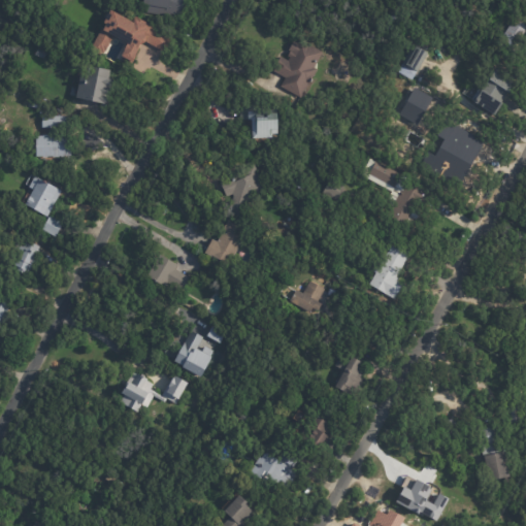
[(186,0),(183,19),(148,12),(149,4),(142,3),(142,0),(186,0)]
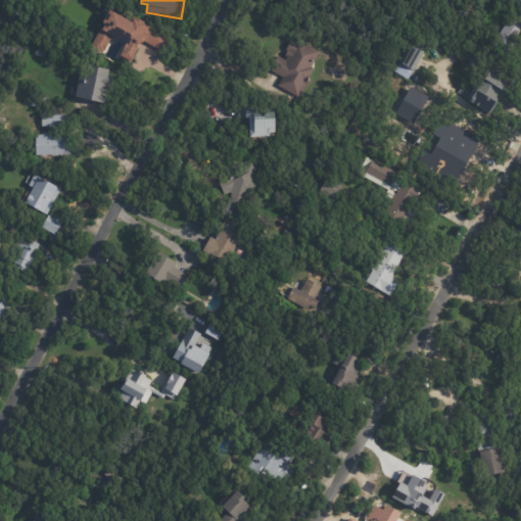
[(91,46),(104,52),(112,34),(128,41),(120,56),(131,61),(142,39),(163,49),(171,35),(134,16),(132,19),(109,8),(91,46)]
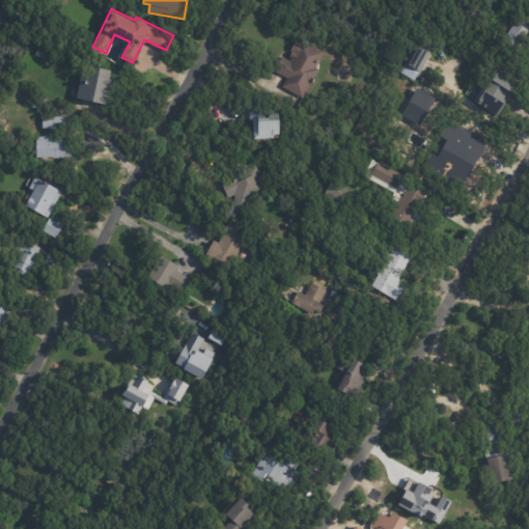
[(388,27),(396,10),(404,14),(395,30),(388,27)]
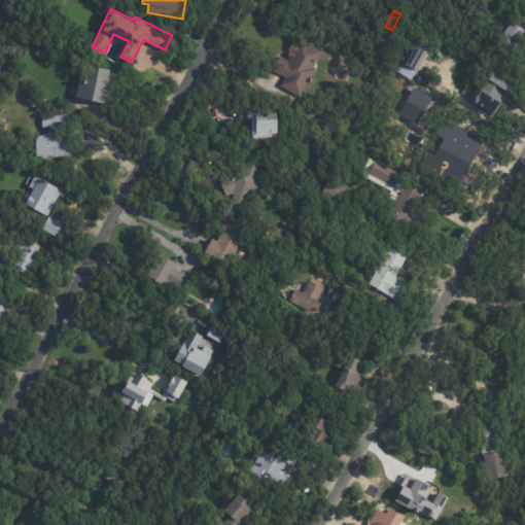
[(518,41),(512,53),(497,44),(511,22),(514,24),(517,19),(524,24),(524,30),(524,32),(518,41)]
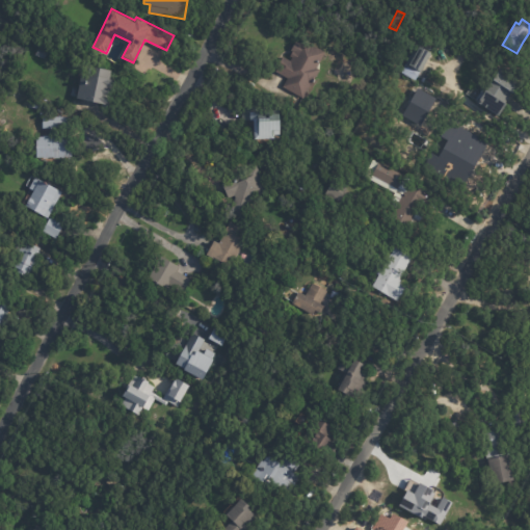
[(303,97),(284,86),(289,77),(276,71),(284,56),(291,60),(293,57),(291,56),(293,51),(291,50),(296,41),(300,43),(302,38),(325,51),(317,68),(320,69),(305,97),(303,97)]
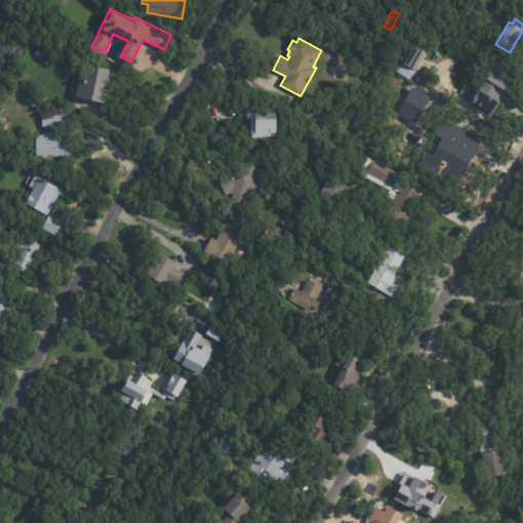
[(425,52),(426,52),(416,71),(415,70),(410,79),(397,71),(402,63),(401,62),(411,44),(425,52)]
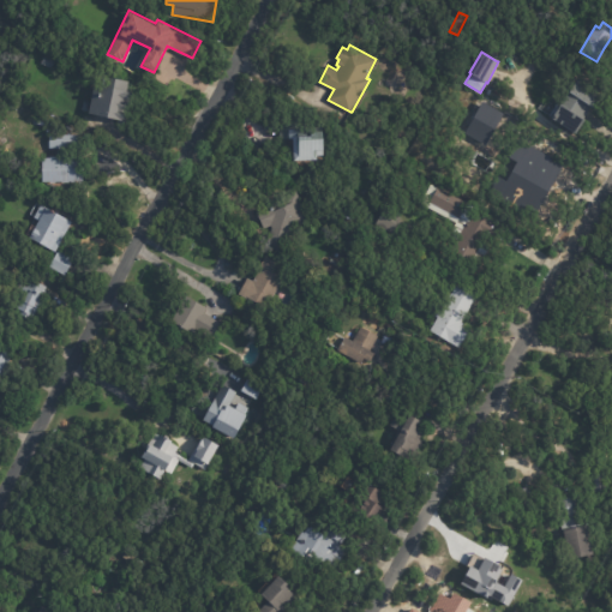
[(57,60),(52,69),(41,63),(46,54),(57,60)]
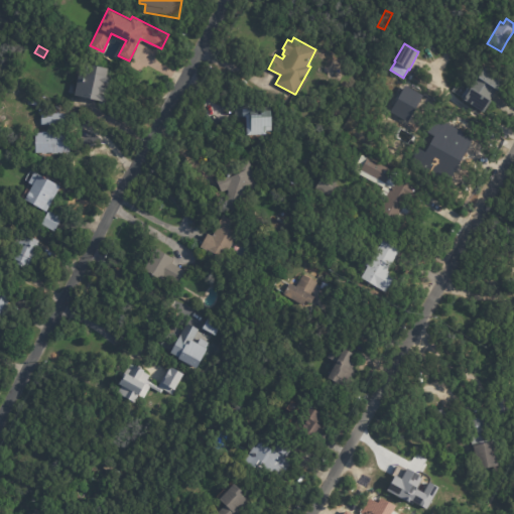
[(104,102),(73,96),(81,62),(108,69),(108,70),(112,71),(105,103),(104,102)]
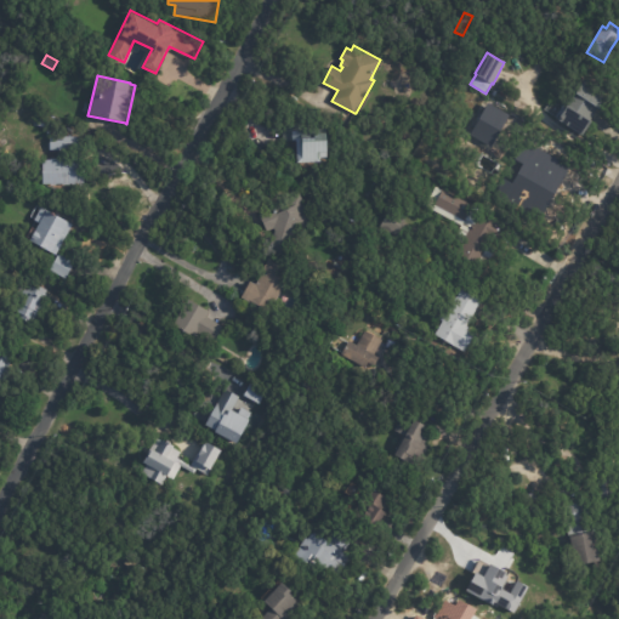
[(600,107),(581,136),(558,120),(584,79),(608,95),(600,107)]
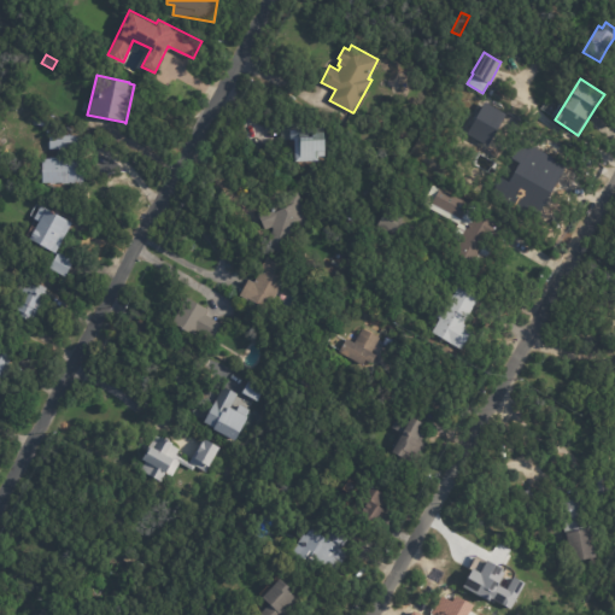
[(461,87),(485,100),(475,117),(451,104),(461,87)]
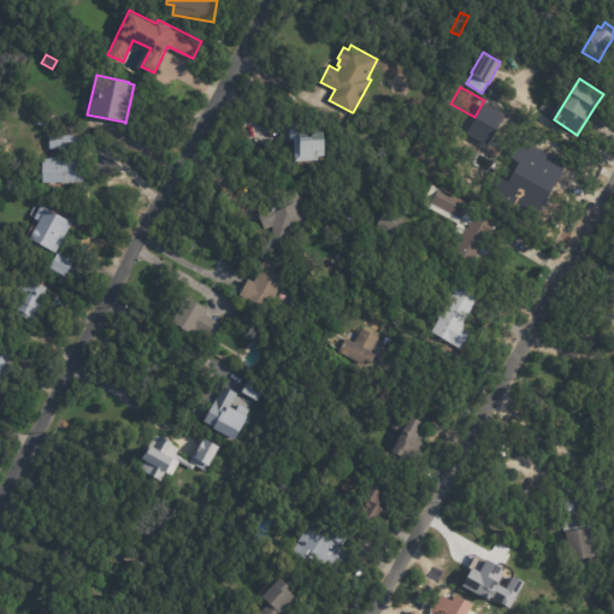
[(311,161),(293,163),(293,139),(278,140),(278,123),(297,123),(297,129),(300,129),(300,137),(310,137),(310,133),(323,133),(324,157),(317,157),(318,161),(311,161)]
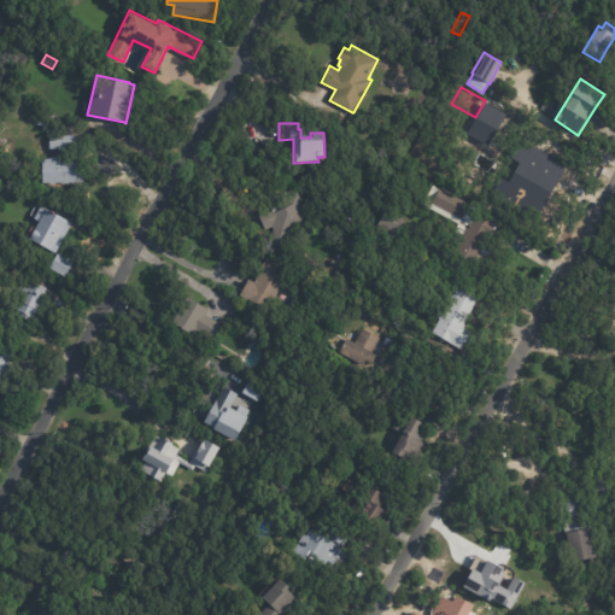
[(81,138),(82,150),(50,150),(50,135),(81,135),(81,138)]
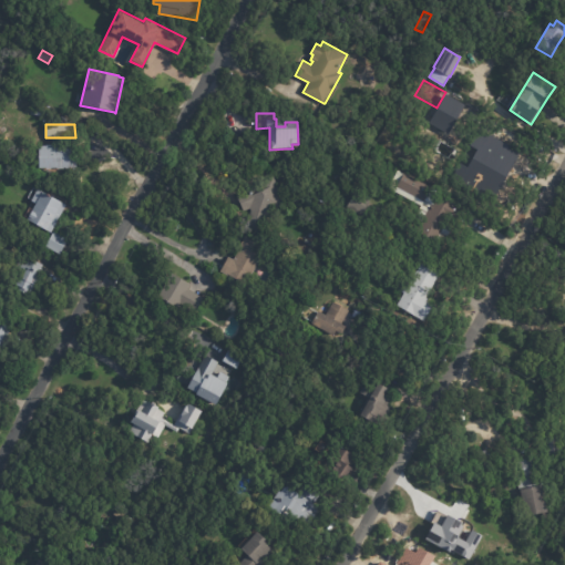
[(505,151),(497,165),(509,171),(500,188),(474,174),(491,143),(505,151)]
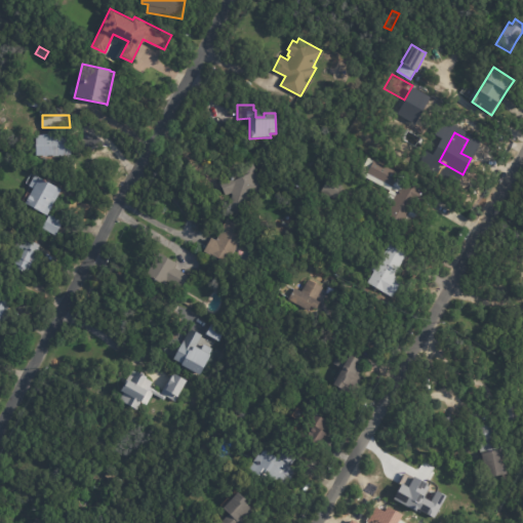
[(71,150),(71,156),(35,156),(35,135),(71,134),(71,150)]
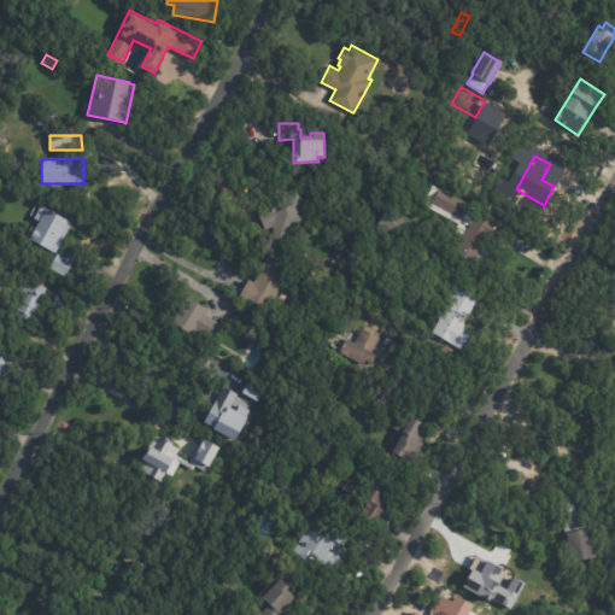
[(458,222),(469,203),(441,187),(431,206),(458,222)]
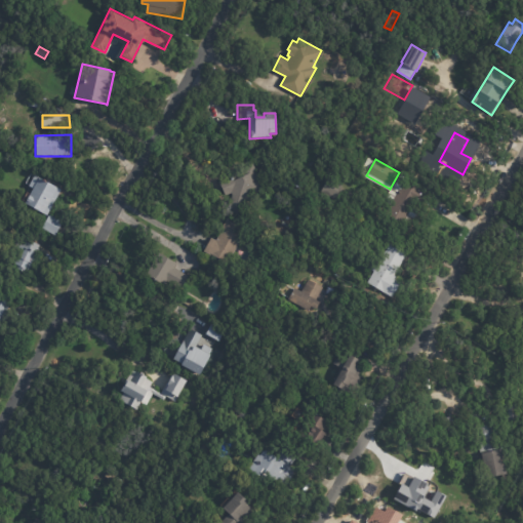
[(258,172),(263,182),(265,180),(269,189),(246,199),(243,210),(229,207),(233,195),(231,193),(225,196),(224,193),(224,192),(218,182),(239,171),(239,170),(253,163),(258,172)]
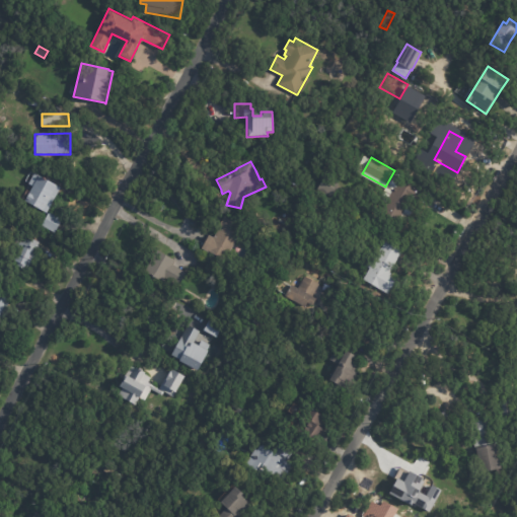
[(60,187),(46,214),(22,202),(26,194),(27,194),(31,186),(27,183),(33,172),(60,187)]
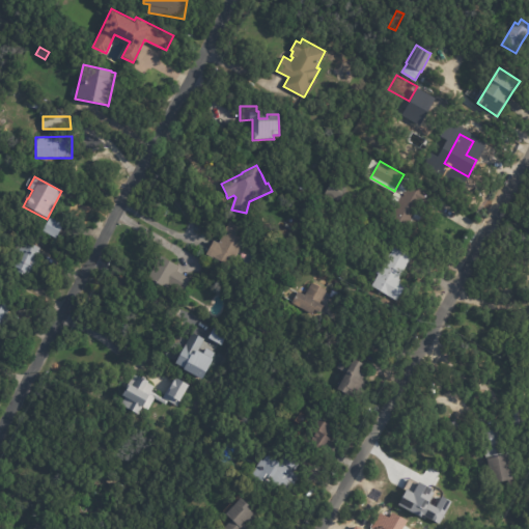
[(349,187),(339,202),(325,194),(334,178),(349,187)]
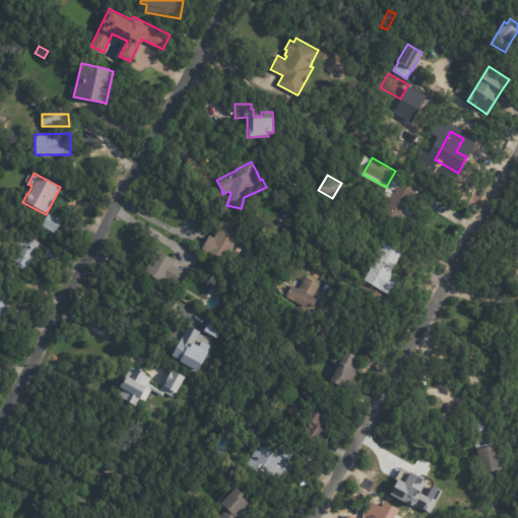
[(424,189),(419,198),(413,195),(399,222),(382,213),(388,201),(382,198),(391,182),(397,185),(401,177),(424,189)]
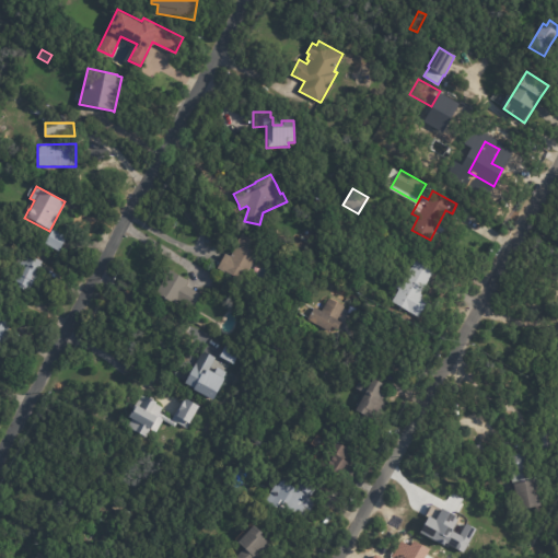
[(56,230),(68,236),(59,252),(45,244),(54,229),(56,230)]
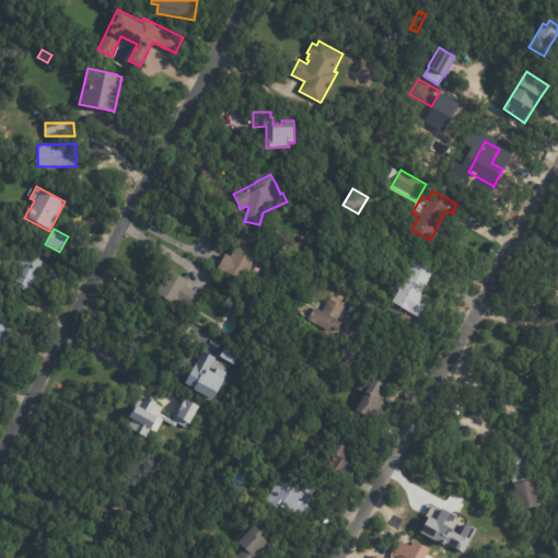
[(259,254),(243,283),(217,268),(224,254),(231,257),(239,244),(237,243),(243,233),(245,234),(244,235),(264,246),(259,254)]
